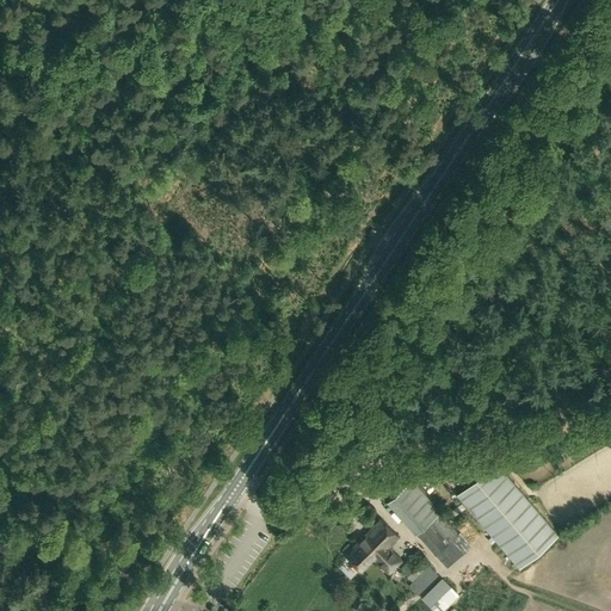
[(495,461),(457,494),(519,567),(557,534),(495,461)]
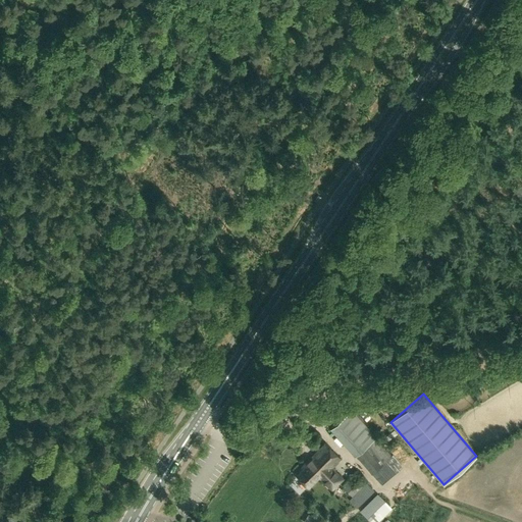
[(362,409),(370,423),(376,420),(367,406),(362,409)]
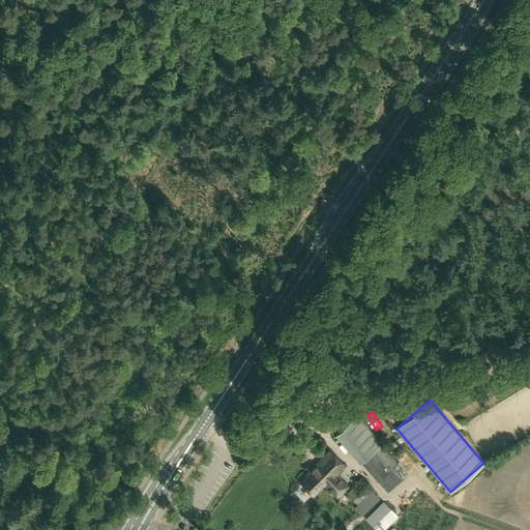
[(371,432),(358,416),(337,434),(366,469),(367,467),(388,493),(410,474),(373,431),(371,432)]
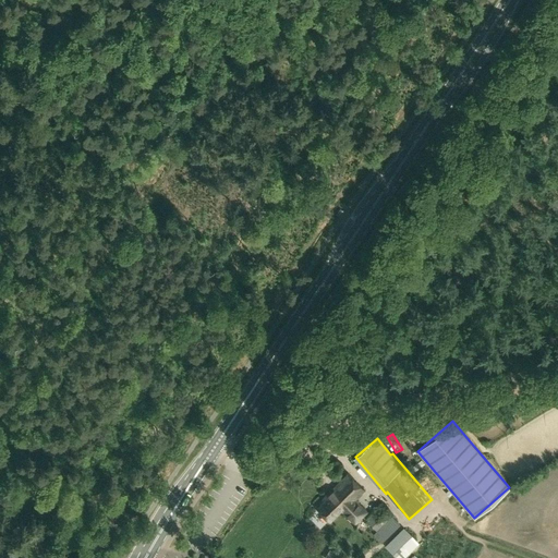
[(330,521),(341,510),(355,524),(367,512),(355,500),(365,490),(349,474),(327,495),(328,497),(317,508),(330,521)]
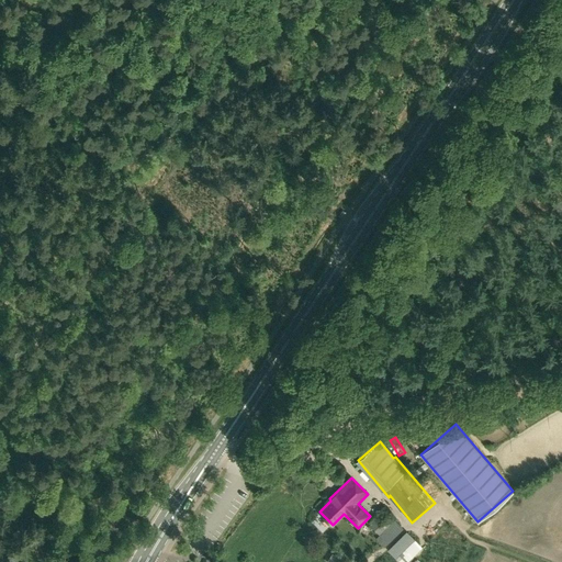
[(379,535),(394,518),(383,507),(368,524),(379,535)]
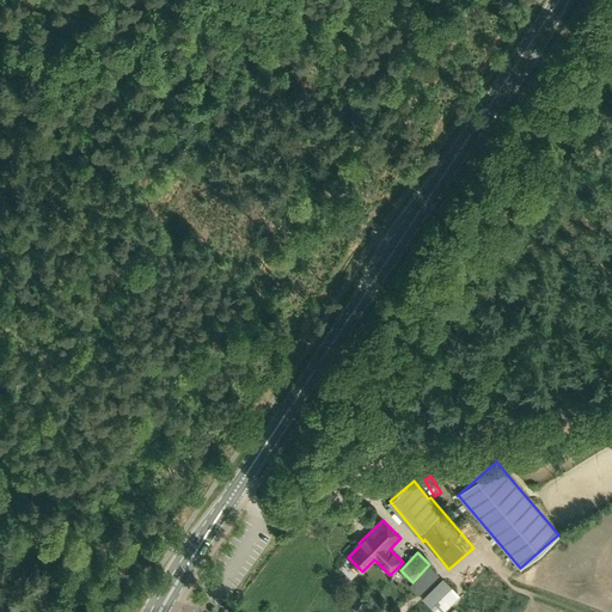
[(424,597),(435,609),(458,588),(446,576),(424,597)]
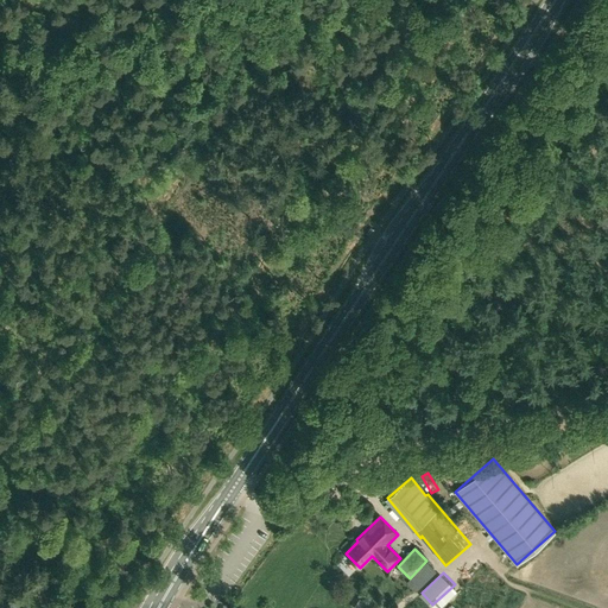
All buildings are outlined.
